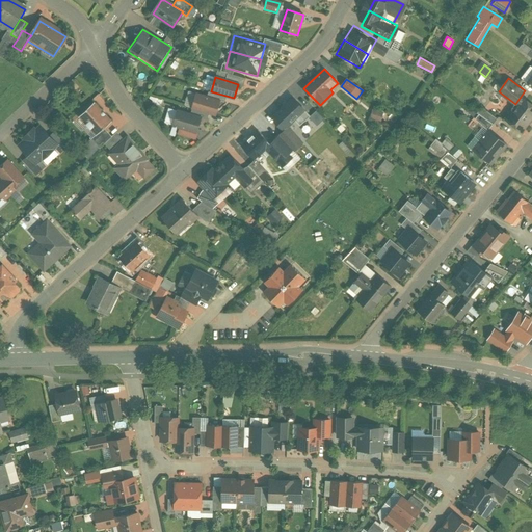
[(220,101),(196,94),(192,108),(215,115),(220,101)]
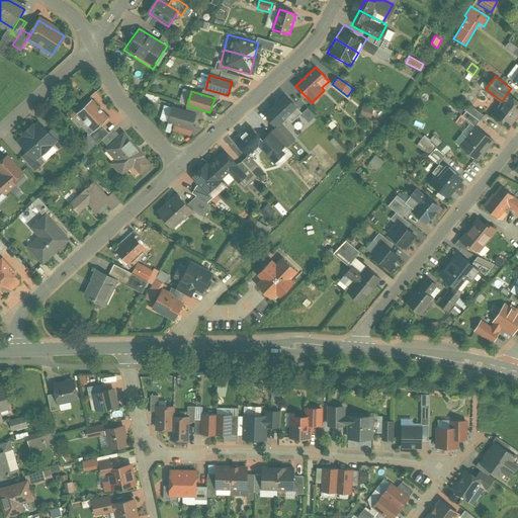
[(296,107),(285,95),(270,110),(281,121),(296,107)]
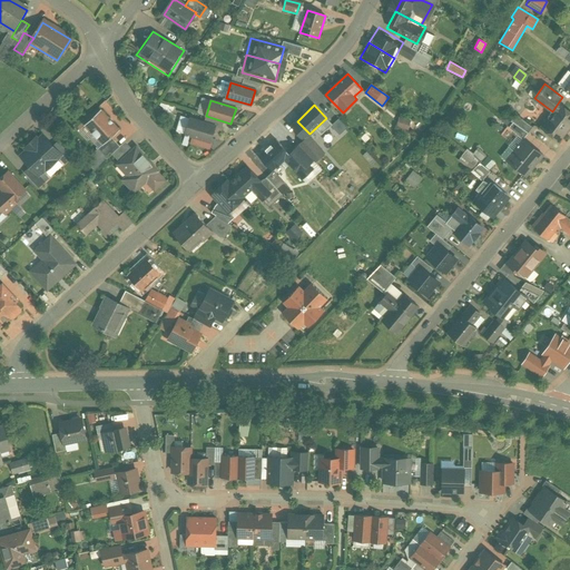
[(559,141),(569,128),(569,114),(560,106),(542,128),(559,141)]
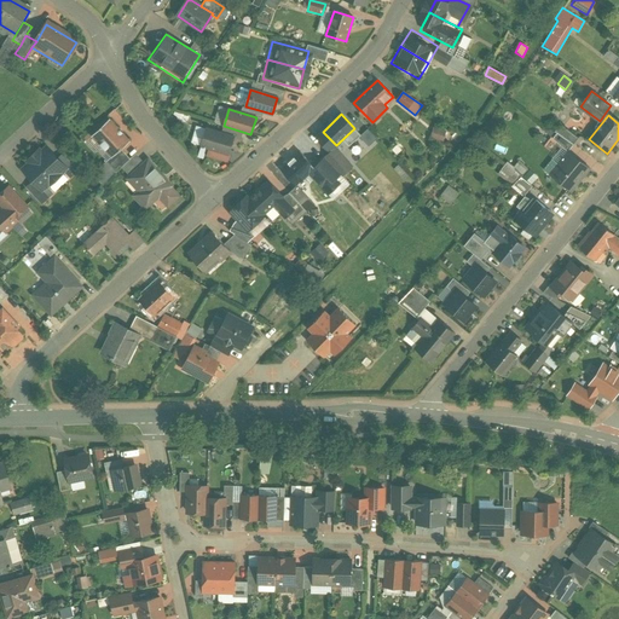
[(131,140),(110,119),(99,127),(100,128),(91,136),(111,157),(131,140)]
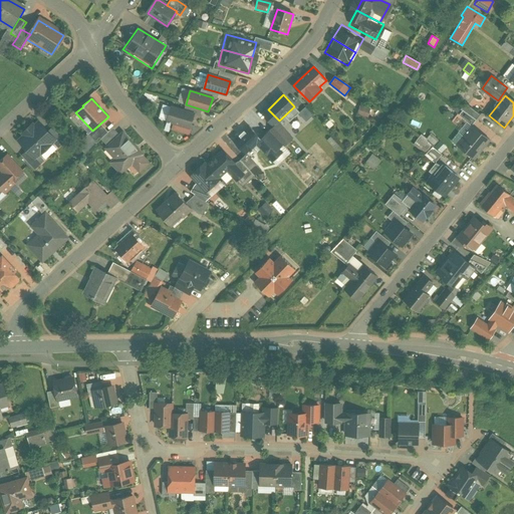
[(471,125),(479,113),(464,103),(457,114),(471,125)]
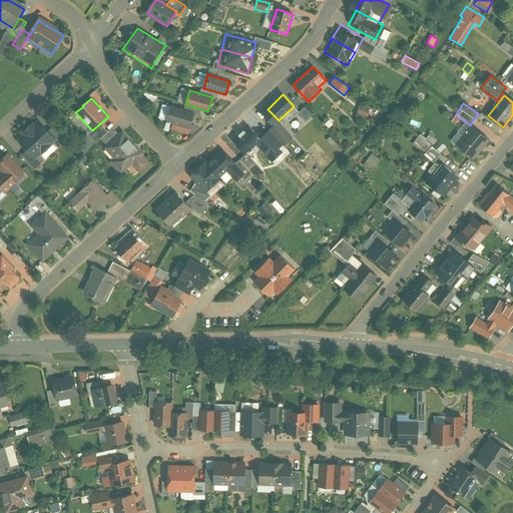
[(163,119),(167,106),(162,104),(157,118),(163,119)]
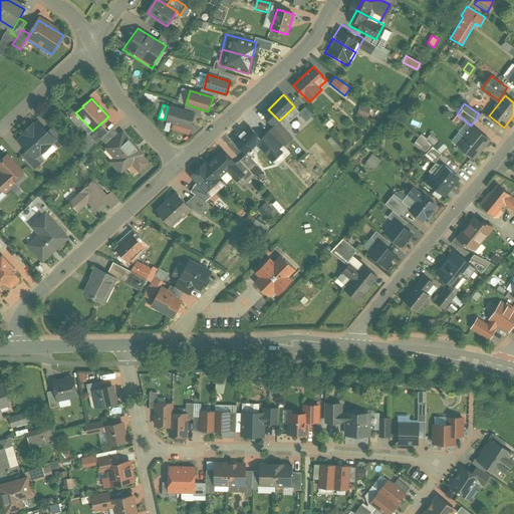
[(358,105),(356,113),(367,117),(369,109),(358,105)]
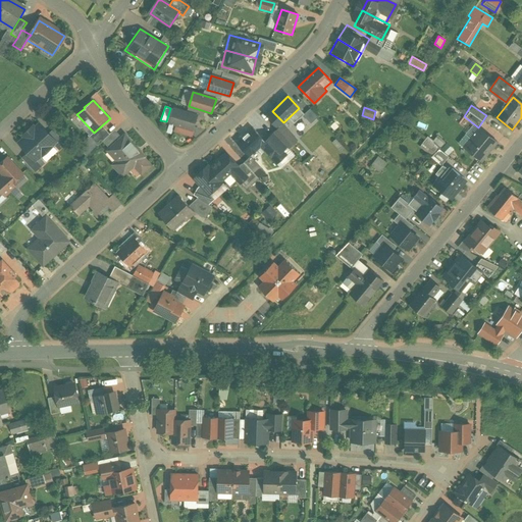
[(197,115),(174,109),(170,122),(193,129),(197,115)]
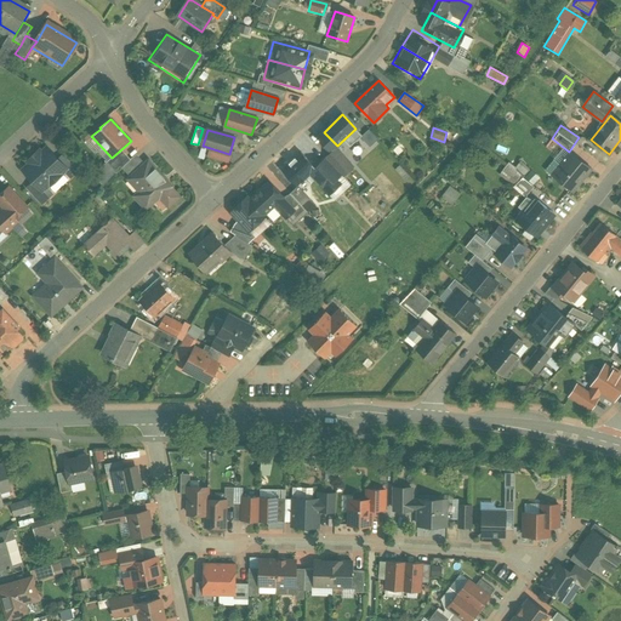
[(368,130),(359,137),(369,147),(376,138),(368,130)]
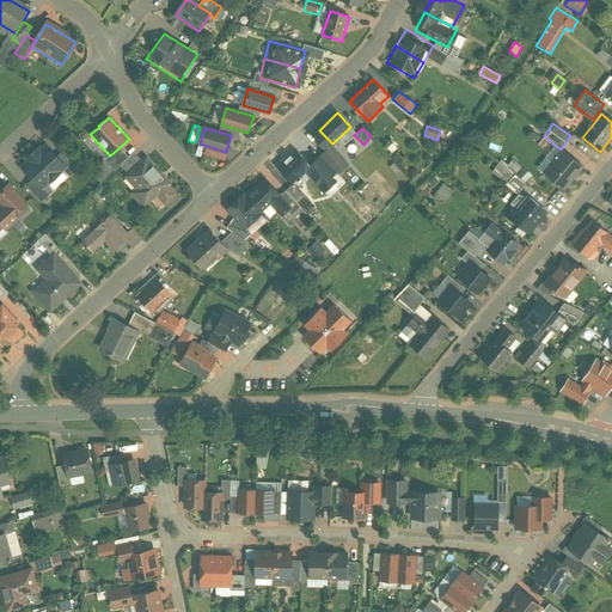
[(66,167),(43,145),(31,154),(54,179),(66,167)]
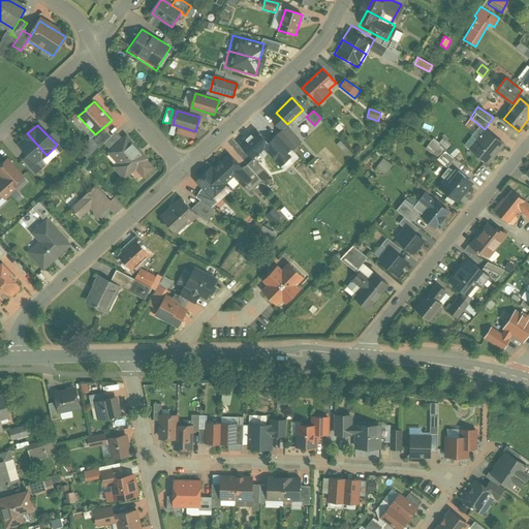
[(256,130),(240,145),(253,159),(254,159),(253,158),(263,148),(269,144),(256,130)]
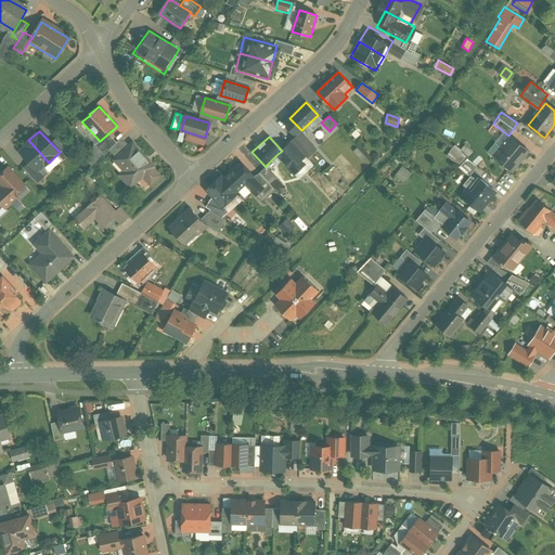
[(507,137),(489,158),(508,175),(526,153),(507,137)]
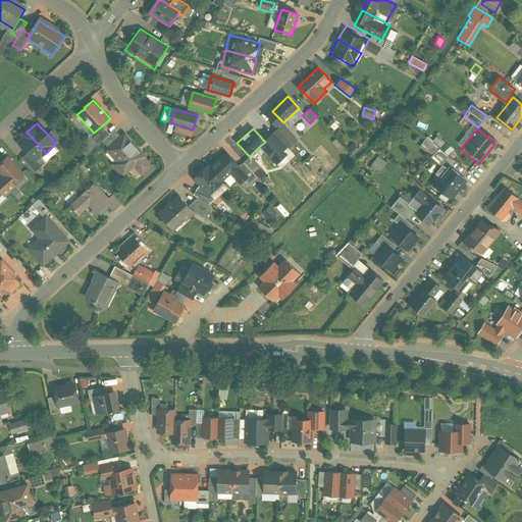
[(25,131),(12,144),(34,166),(46,155),(25,131)]
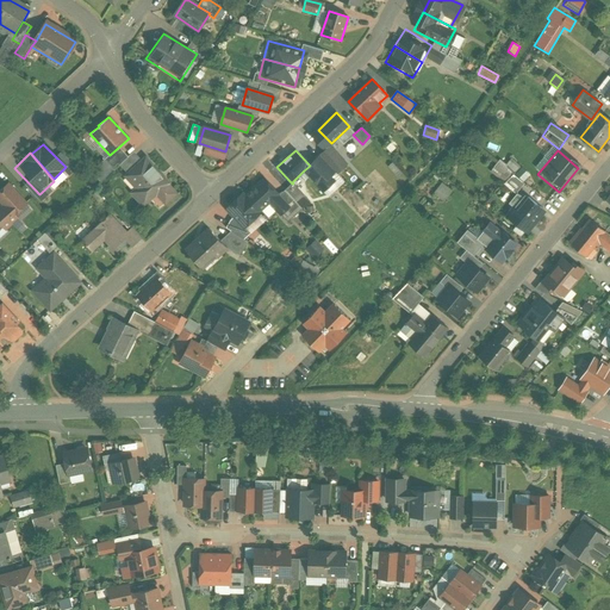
[(321,155),(310,166),(304,170),(323,191),(334,181),(330,176),(335,172),(337,174),(321,155)]
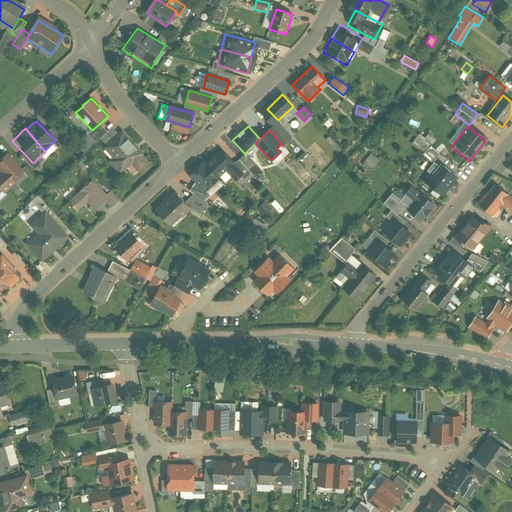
[(141,153),(122,133),(108,146),(119,158),(114,162),(113,162),(113,163),(120,171),(131,162),(139,171),(148,162),(140,153),(141,153)]
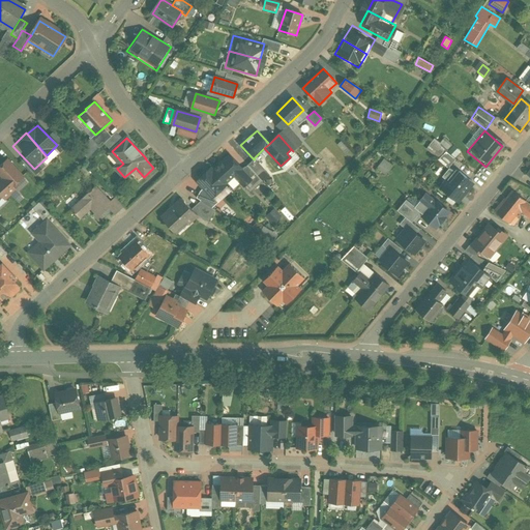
[(443,138),(439,143),(433,139),(425,149),(438,158),(449,142),(443,138)]
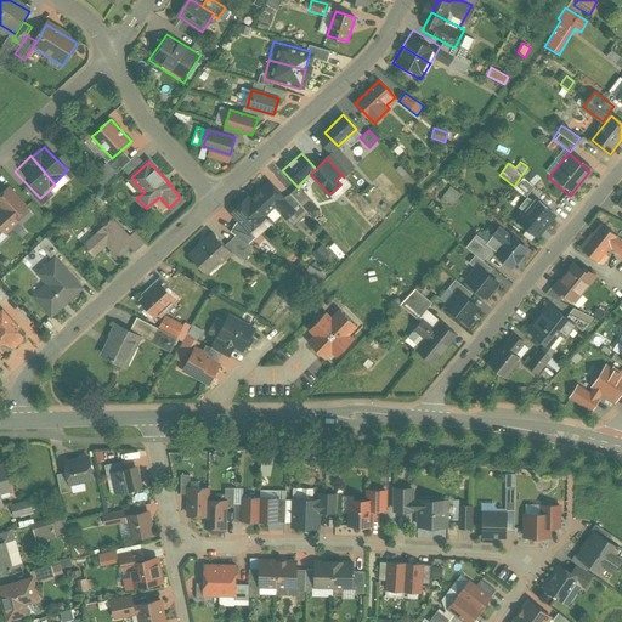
[(530,169),(524,179),(533,186),(539,176),(530,169)]
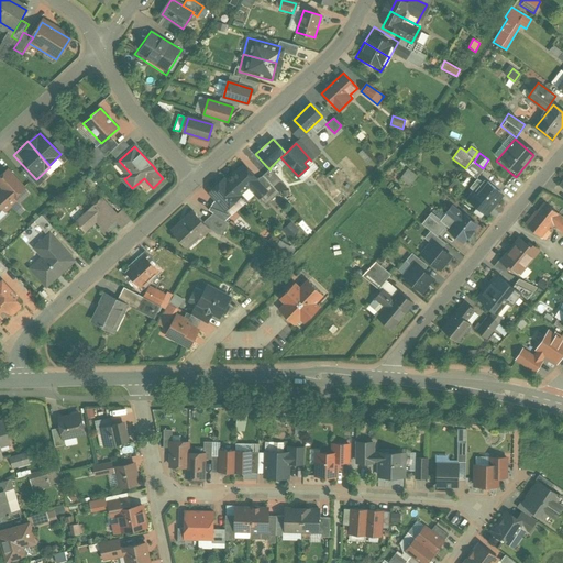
[(474,177),(481,167),(472,161),(464,170),(474,177)]
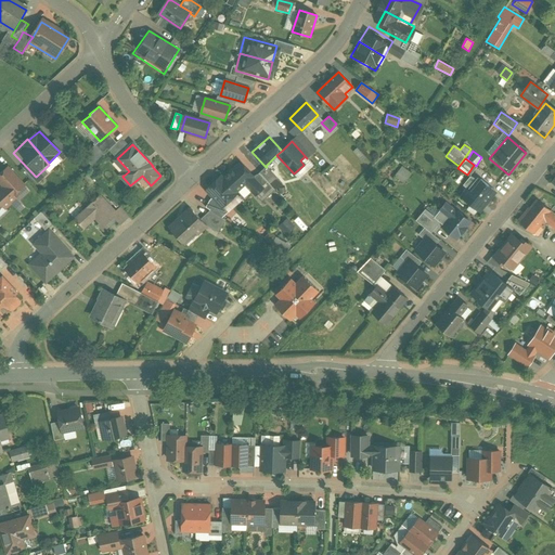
[(240,159),(220,176),(236,194),(243,189),(253,198),(263,189),(240,159)]
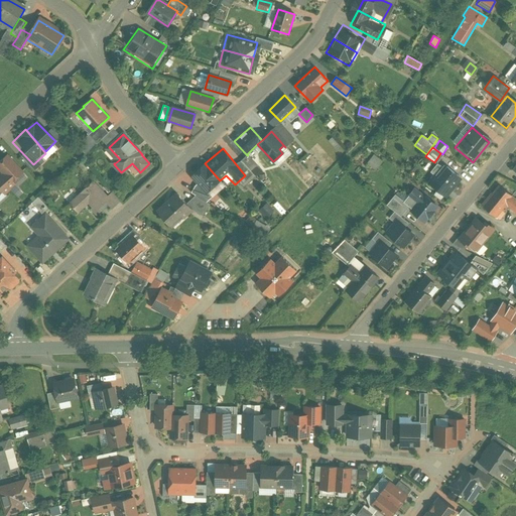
[(373,154),(366,163),(375,170),(382,161),(373,154)]
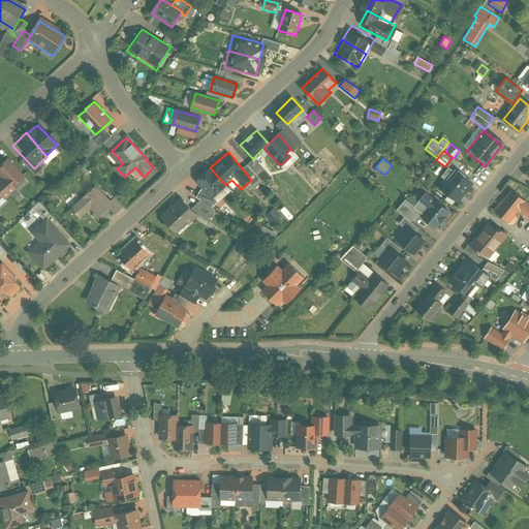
[(23,181),(4,161),(0,164),(0,177),(0,178),(0,187),(9,198),(16,193),(13,189),(23,181)]
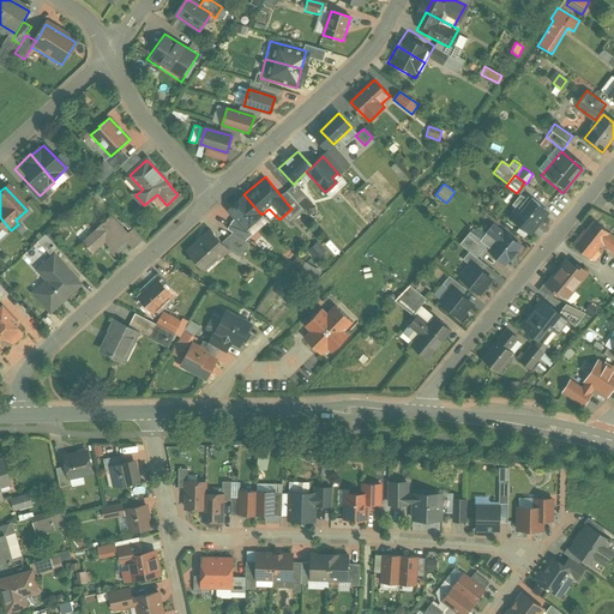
[(242,232),(262,215),(244,194),(223,211),(242,232)]
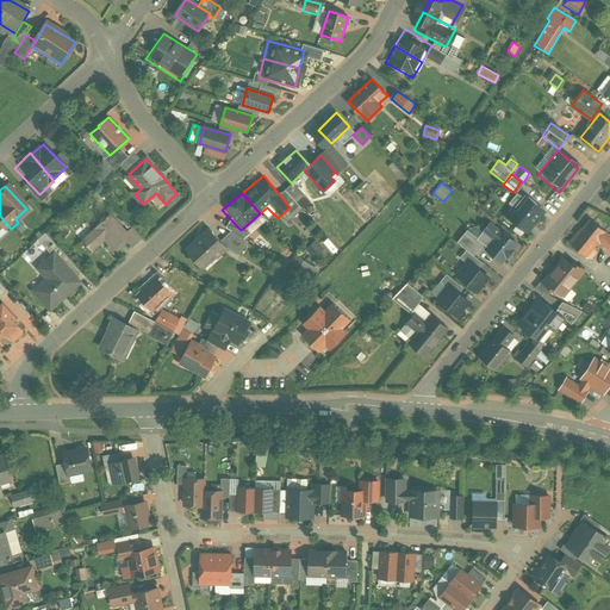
[(511,206),(502,218),(527,237),(545,215),(526,199),(517,211),(511,206)]
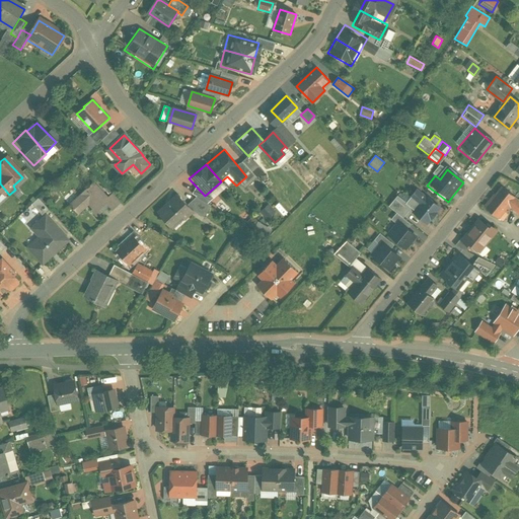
[(92,181),(65,206),(76,219),(86,210),(95,219),(108,209),(113,212),(122,203),(112,193),(106,198),(92,181)]
